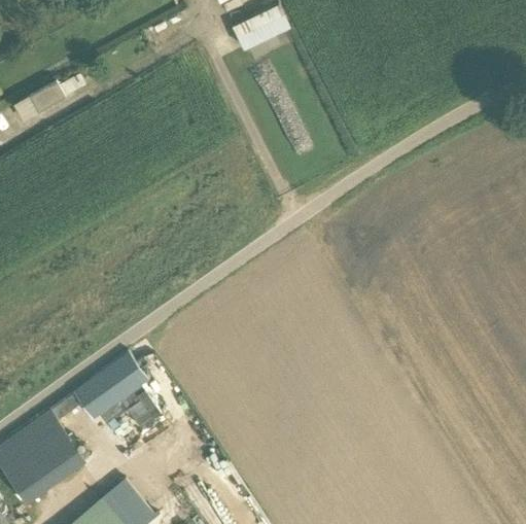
[(289,29),(290,29),(279,5),(278,5),(233,28),(244,51),(289,29)]
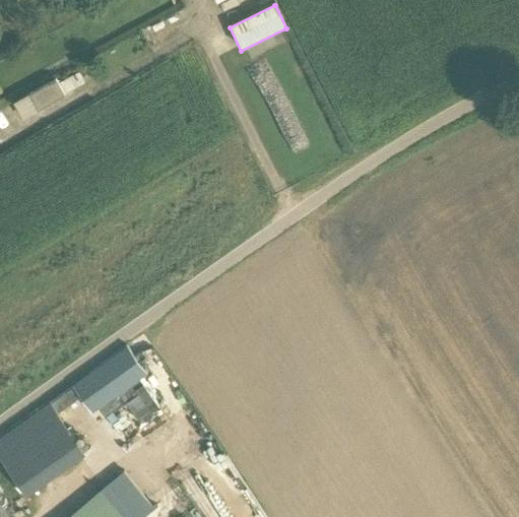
[(28,97),(37,112),(64,98),(55,81),(28,97)]
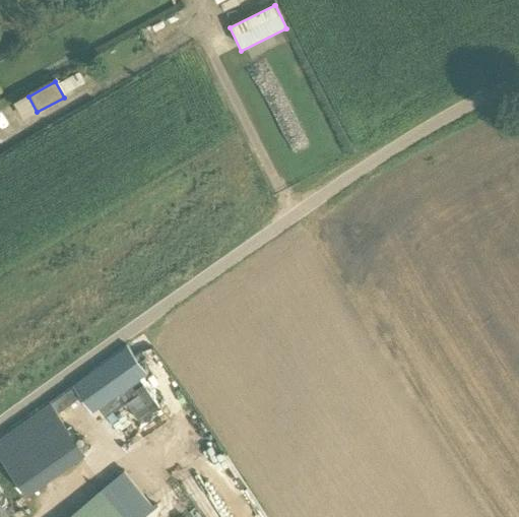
[(119,354),(73,388),(81,398),(93,415),(138,382),(119,354)]
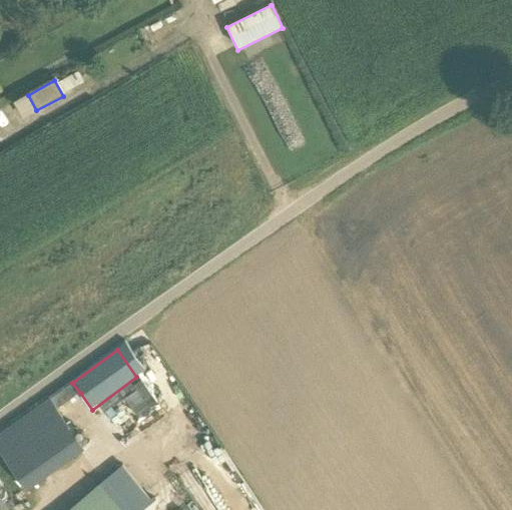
[(72,383),(48,400),(56,411),(80,393),(72,383)]
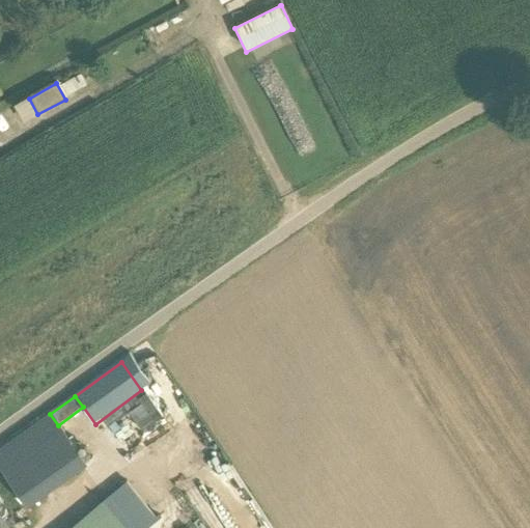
[(58,425),(50,414),(0,450),(0,469),(27,507),(87,465),(58,425)]
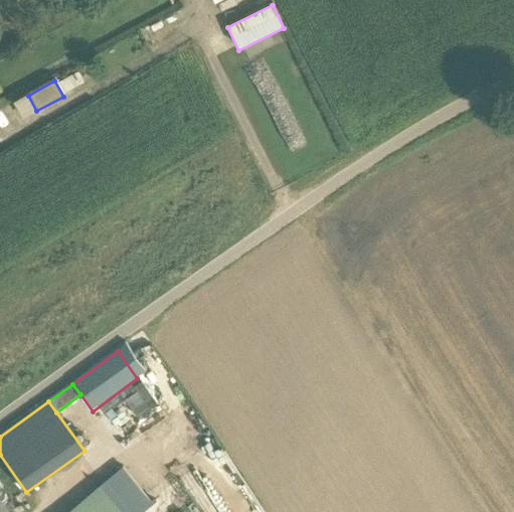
[(13,511),(22,505),(0,474),(0,511),(13,511)]
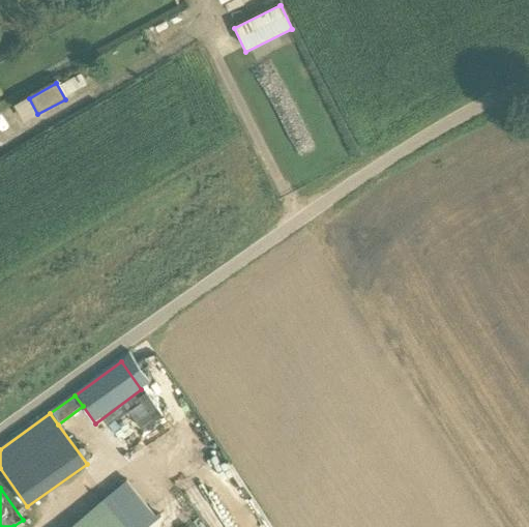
[(120,526),(100,502),(71,526),(120,526)]
